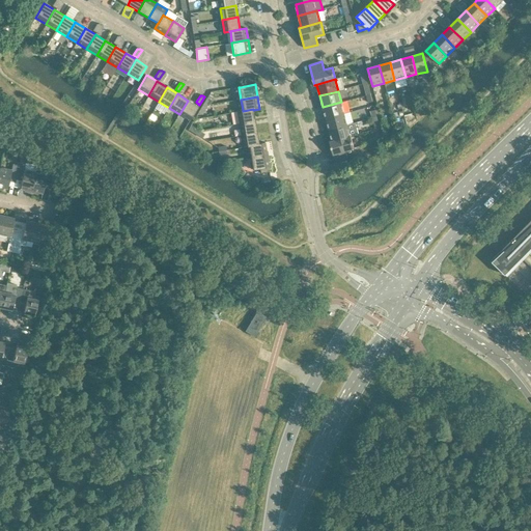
[(188,101),(179,114),(190,120),(198,107),(188,101)]
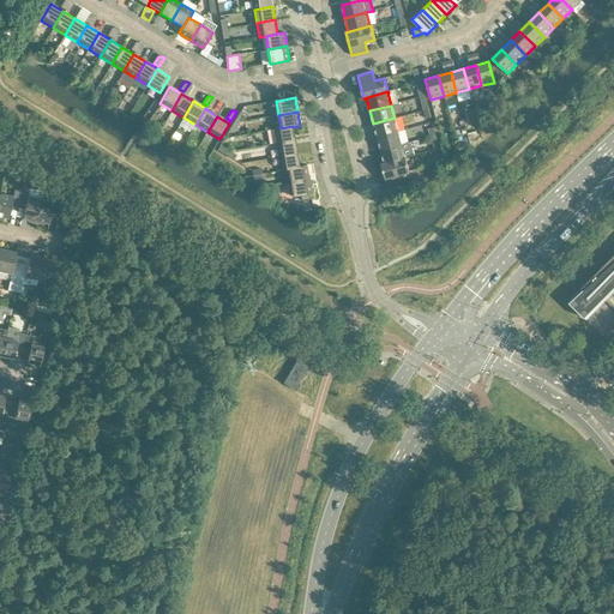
[(398,131),(395,118),(373,124),(377,137),(398,131)]
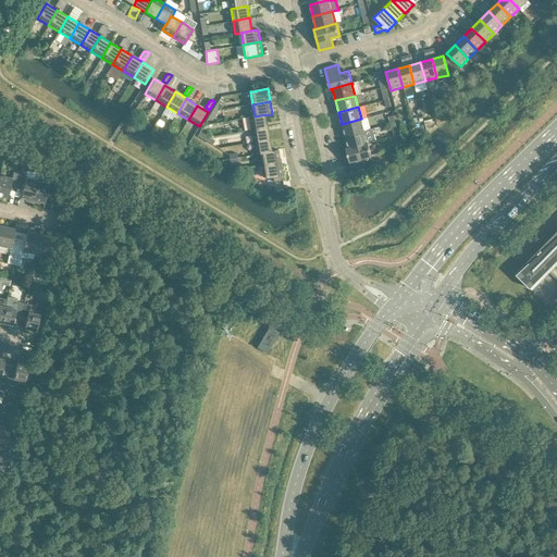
[(248,116),(250,130),(268,127),(265,115),(265,114),(255,116),(255,115),(248,116)]
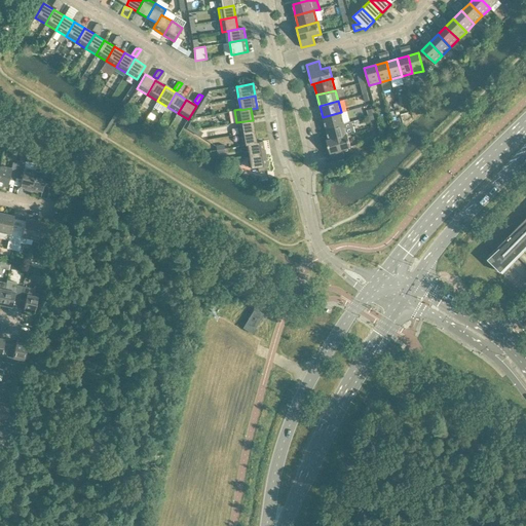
[(323,117),(326,128),(344,123),(341,112),(323,117)]
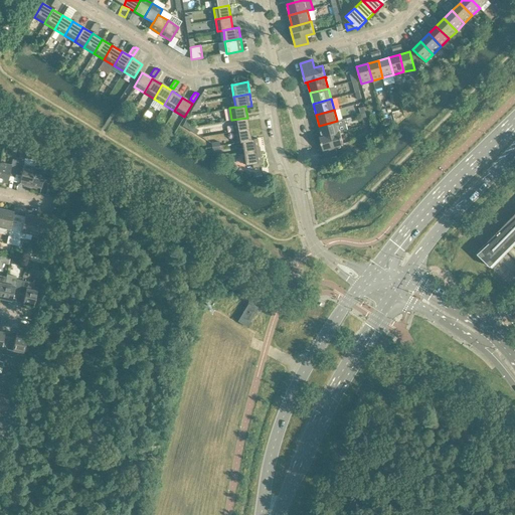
[(249,129),(247,118),(231,120),(233,131),(249,129)]
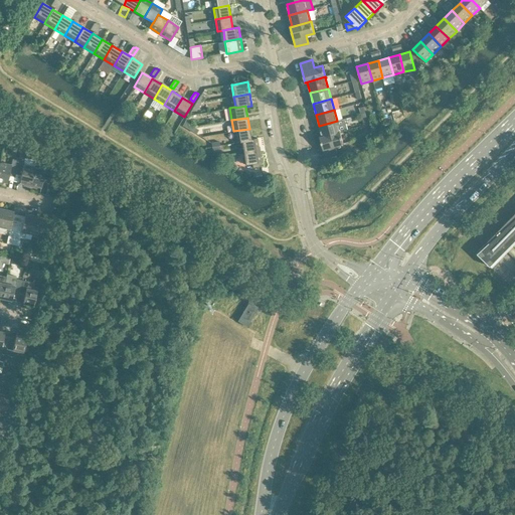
[(337,121),(319,126),(322,137),(340,132),(339,127),(346,125),(345,119),(337,121)]
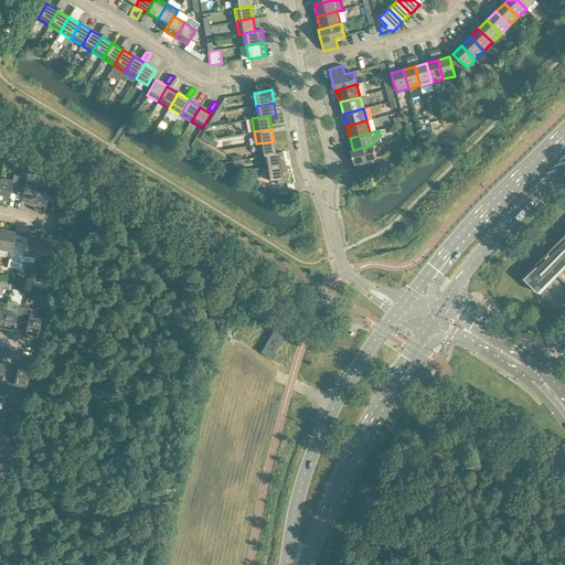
[(258,157),(265,156),(276,153),(275,152),(274,141),(256,144),(258,157)]
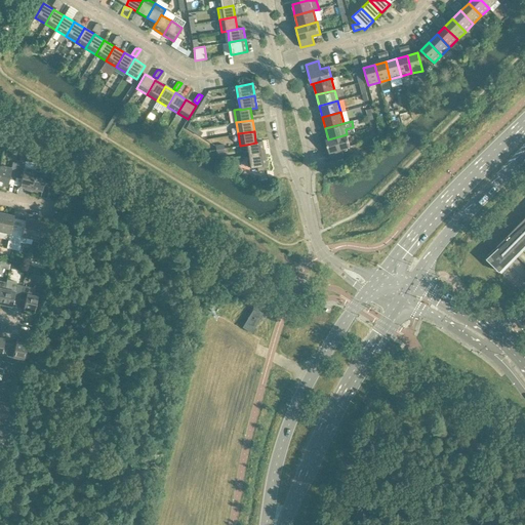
[(329,152),(331,160),(344,157),(342,152),(352,149),(351,146),(351,144),(350,145),(347,134),(328,139),(326,140),(328,148),(329,152)]
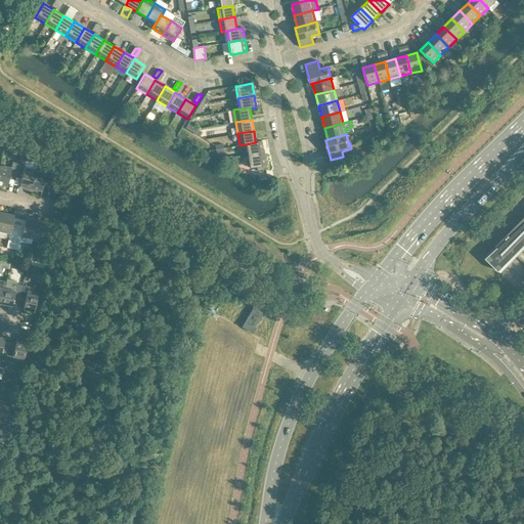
[(248,156),(263,153),(263,147),(261,140),(255,141),(256,142),(246,144),(247,147),(248,156)]
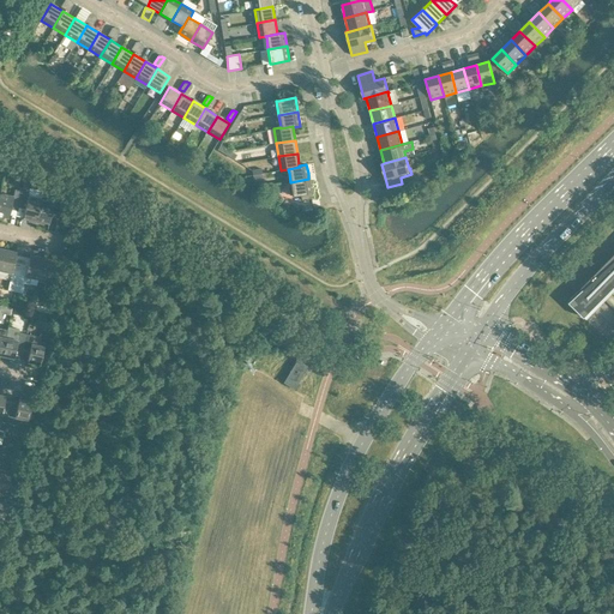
[(312,198),(308,179),(290,182),(293,197),(301,196),(301,200),(312,198)]
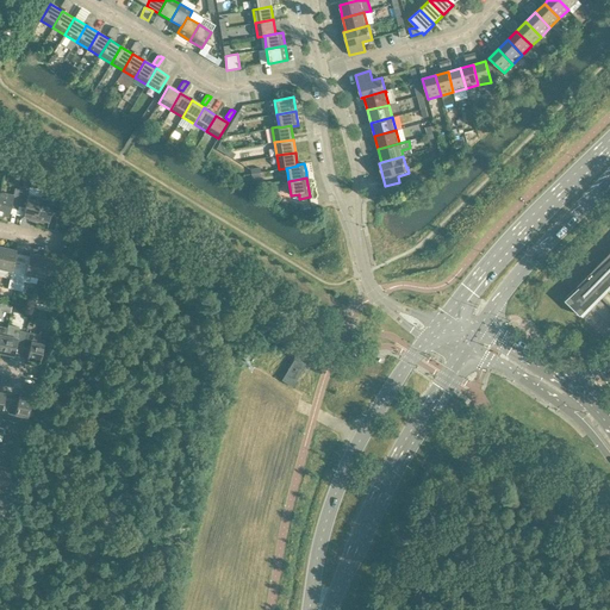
[(18,203),(25,205),(23,217),(27,217),(27,219),(36,222),(41,198),(42,191),(30,188),(30,187),(23,186),(22,190),(20,194),(18,203)]
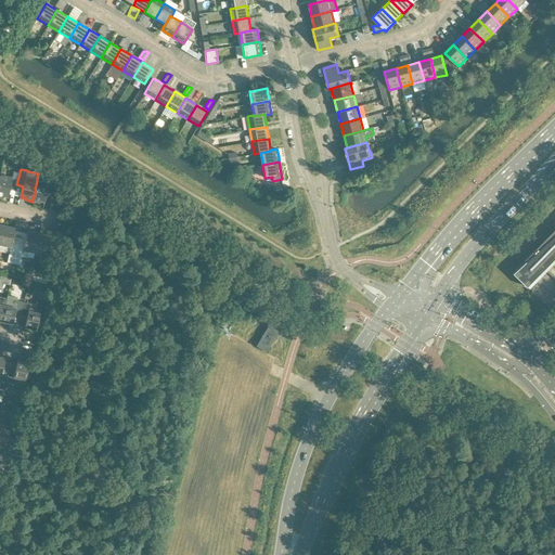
[(0,175),(0,176),(0,197),(3,198),(3,196),(8,197),(12,178),(0,175)]
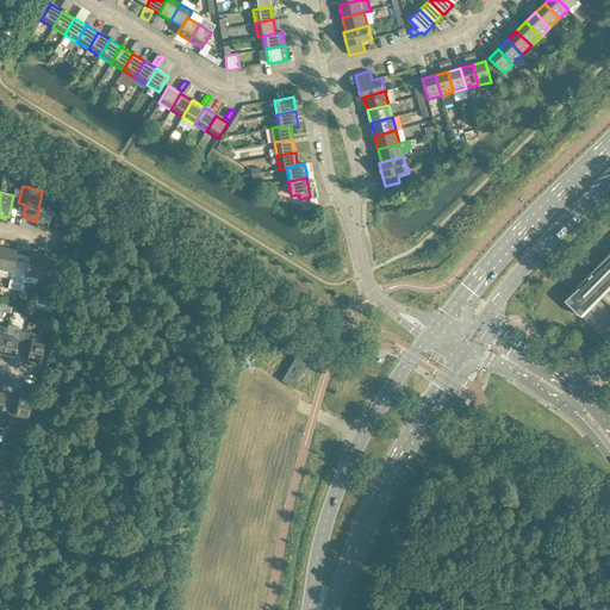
[(51,210),(54,200),(41,198),(36,222),(43,223),(44,222),(49,222),(50,216),(57,217),(58,211),(51,210)]
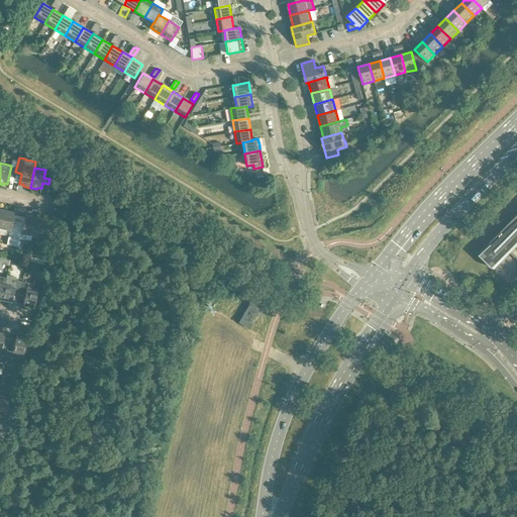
[(45,196),(58,198),(62,182),(49,179),(48,184),(45,196)]
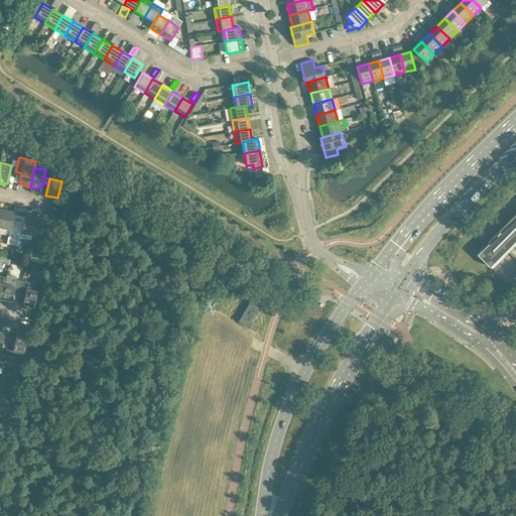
[(3,210),(0,221),(0,233),(8,236),(6,244),(12,245),(17,225),(11,224),(13,214),(14,212),(3,210)]
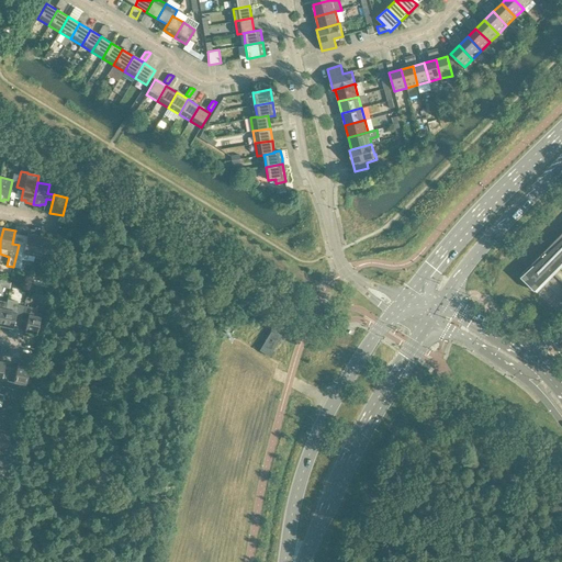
[(523,274),(520,277),(535,291),(552,273),(561,262),(561,233),(521,274),(523,274)]
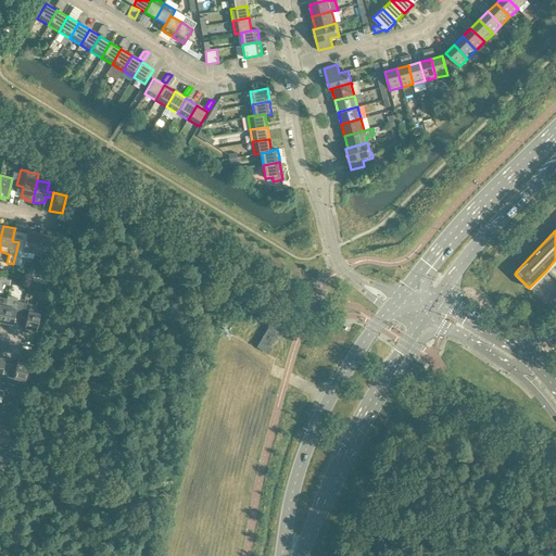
[(19,242),(13,264),(20,265),(22,256),(26,257),(27,251),(34,253),(39,234),(27,231),(26,234),(24,244),(19,242)]
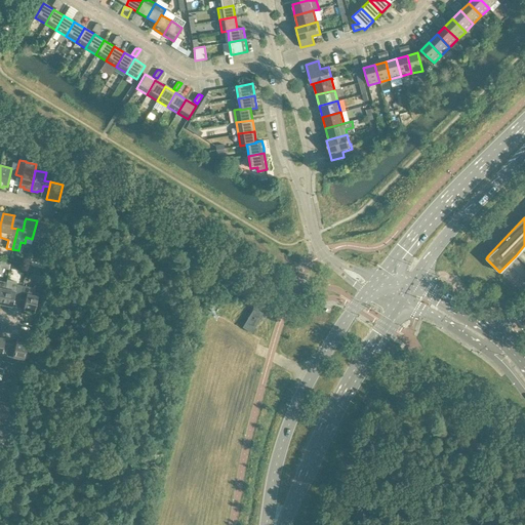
[(32,239),(32,241),(39,242),(37,248),(42,249),(42,248),(48,250),(50,241),(52,230),(46,229),(47,224),(37,220),(32,239)]
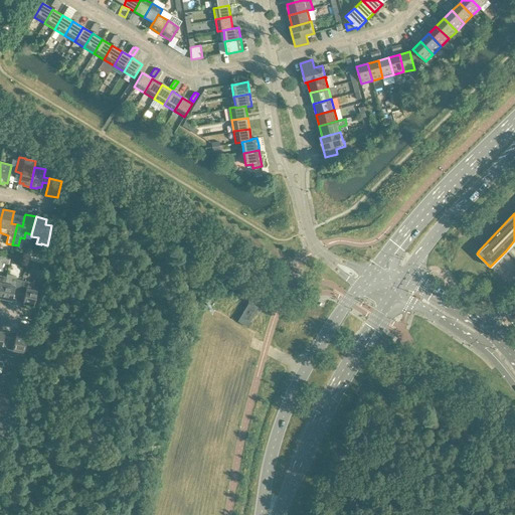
[(26,260),(45,264),(46,259),(31,255),(32,251),(28,250),(27,254),(26,260)]
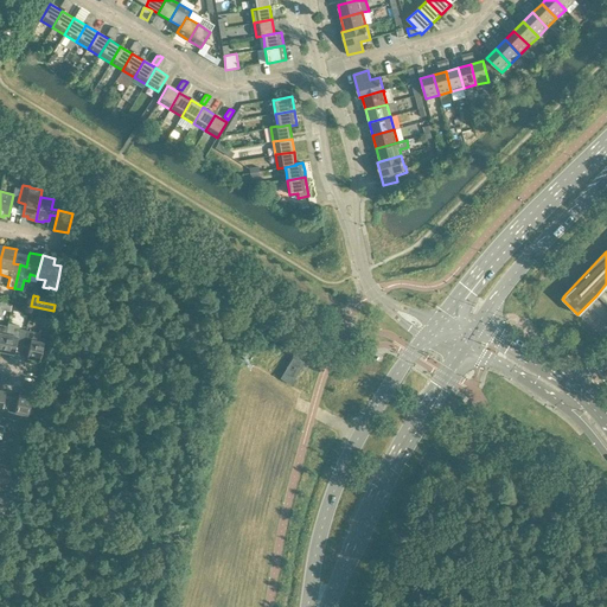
[(8,321),(5,334),(1,352),(14,355),(17,343),(23,345),(26,331),(19,328),(20,325),(8,321)]
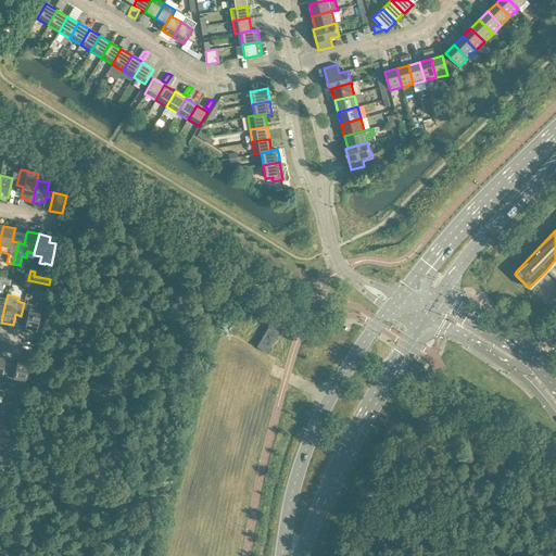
[(36,303),(34,305),(24,303),(21,316),(27,317),(25,327),(36,330),(42,304),(36,303)]
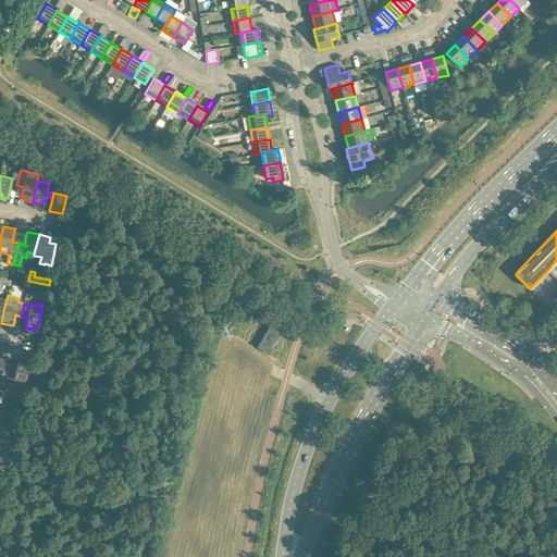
[(269,326),(257,347),(267,353),(279,332),(269,326)]
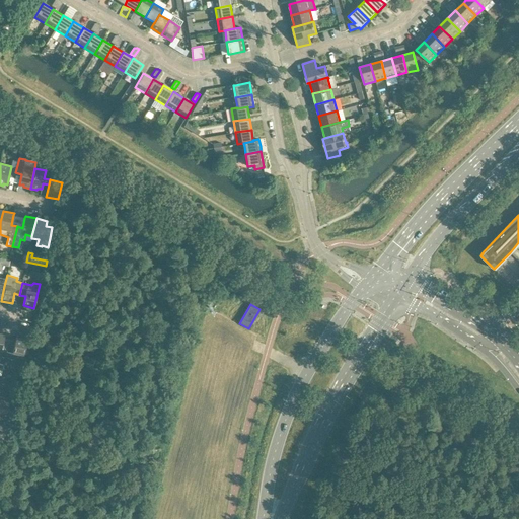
[(0,356),(5,357),(9,340),(4,339),(5,335),(0,334),(0,356)]
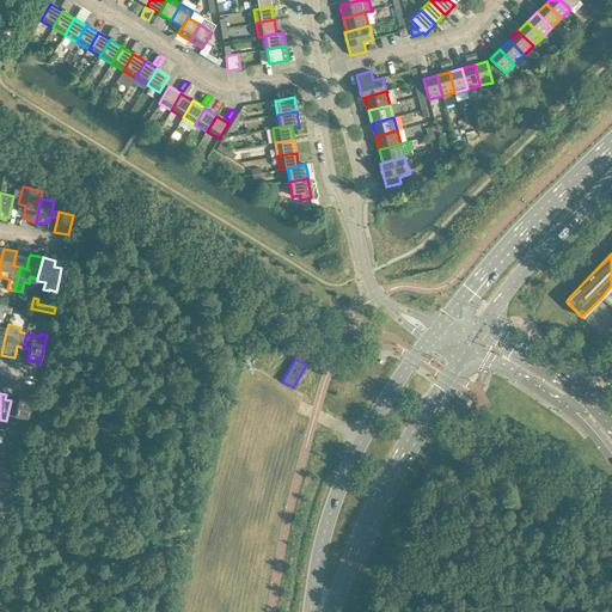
[(11,401),(6,421),(19,424),(20,417),(28,418),(32,396),(26,395),(26,399),(19,398),(18,402),(11,401)]
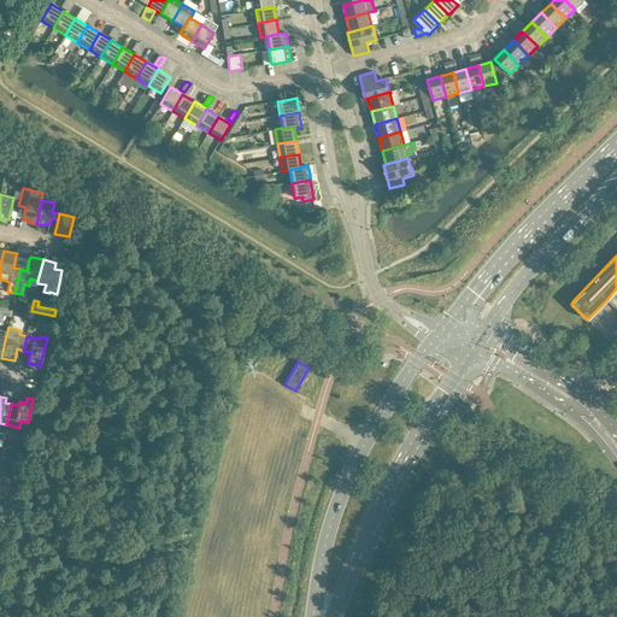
[(0,471),(0,495),(6,498),(9,483),(16,485),(18,474),(11,472),(10,475),(0,471)]
